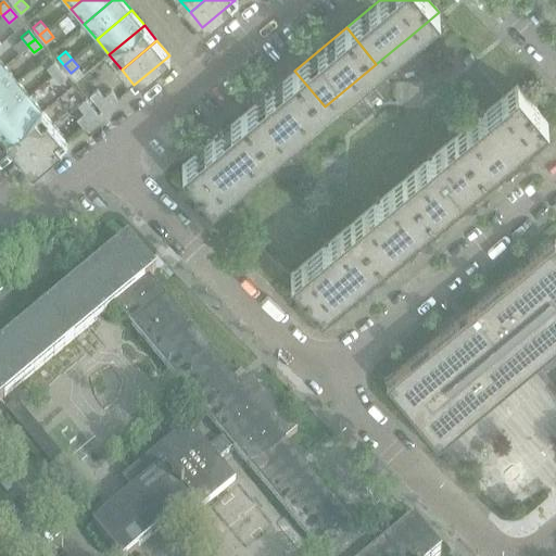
[(60,68),(53,61),(46,67),(52,75),(60,68)]
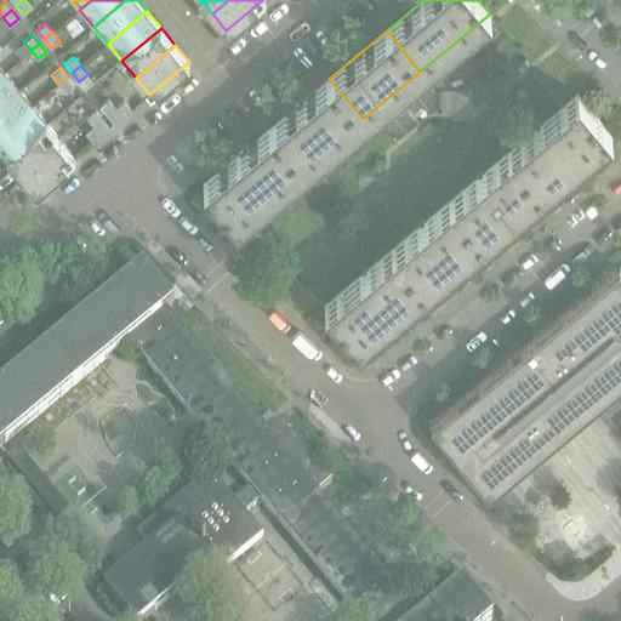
[(0,104),(18,90),(4,73),(0,75),(0,104)]
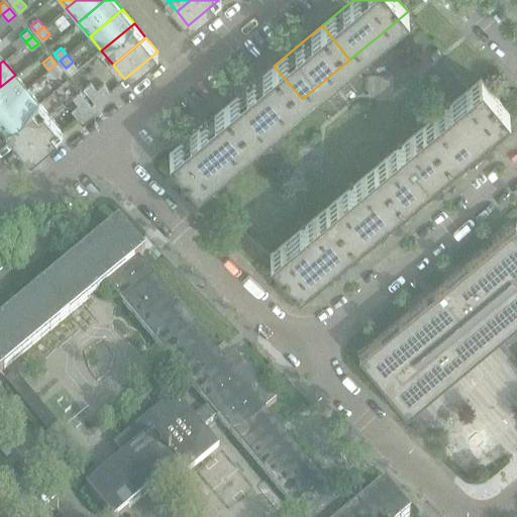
[(62,71),(56,64),(48,70),(55,77),(62,71)]
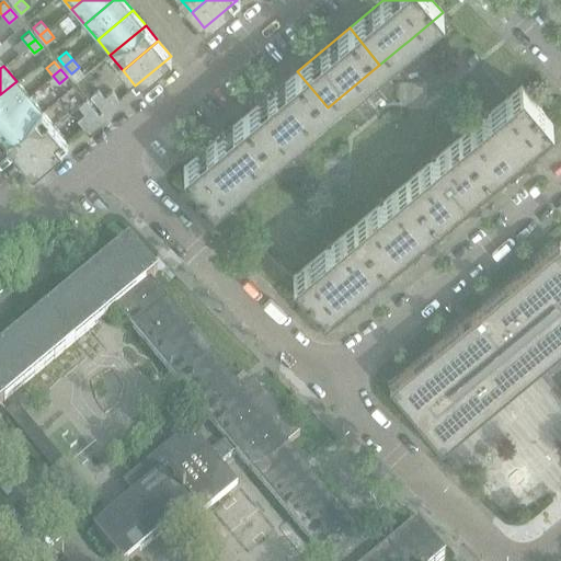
[(275,152),(328,107),(297,71),(274,91),(244,116),(275,152)]
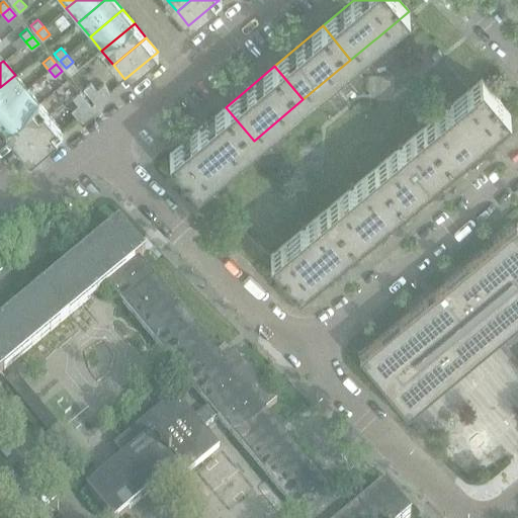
[(0,110),(27,89),(15,75),(0,87),(0,110)]
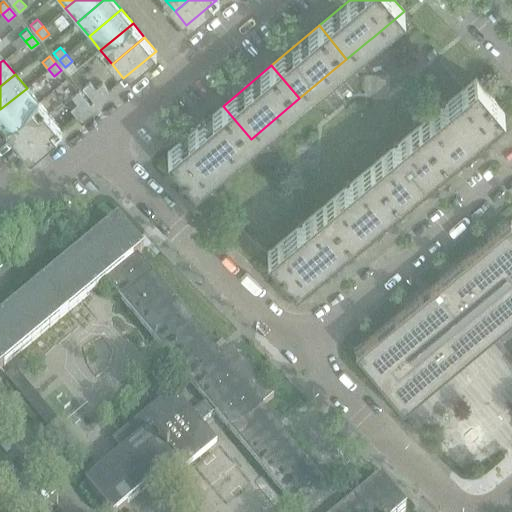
[(443,162),(504,112),(476,78),(463,89),(416,129),(443,162)]
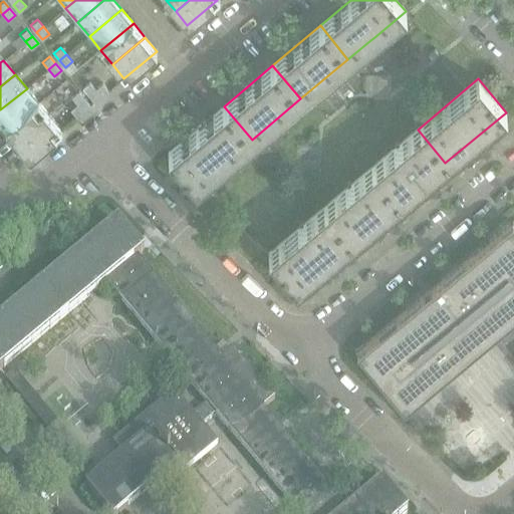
[(94,102),(108,90),(102,82),(95,88),(89,81),(82,87),(94,102)]
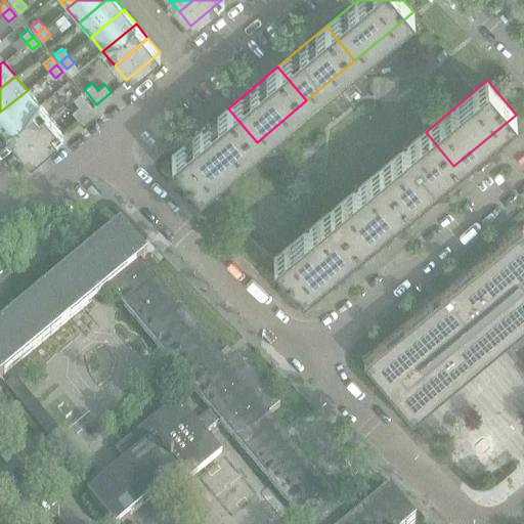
[(0,124),(6,132),(39,104),(28,90),(0,112),(0,124)]
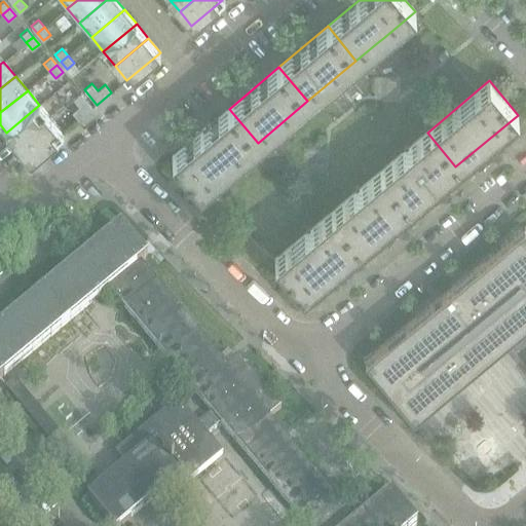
[(92,108),(80,92),(73,99),(79,106),(72,112),(78,119),(92,108)]
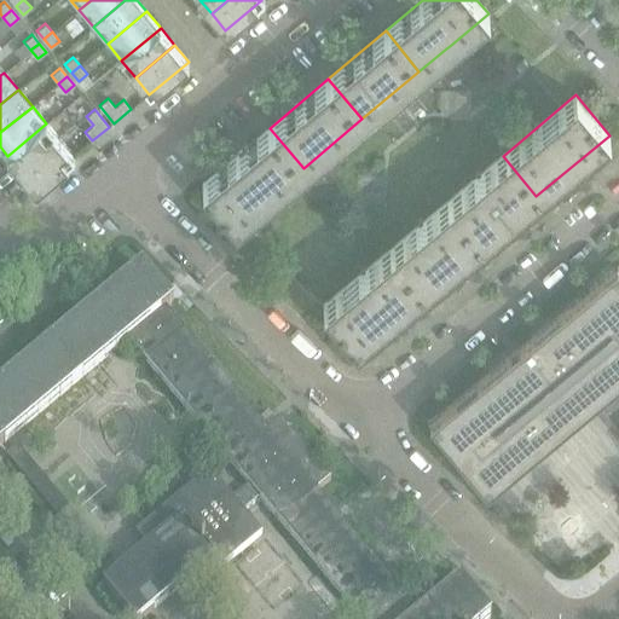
[(22,173),(61,140),(46,123),(7,156),(22,173)]
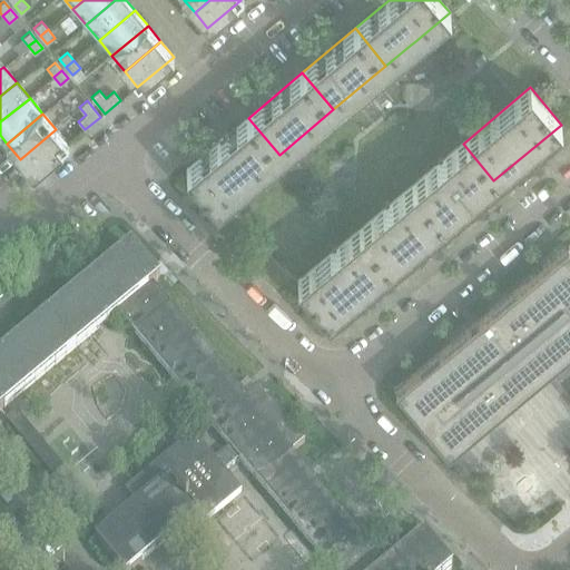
[(217,207),(279,155),(248,118),(186,169),(217,207)]
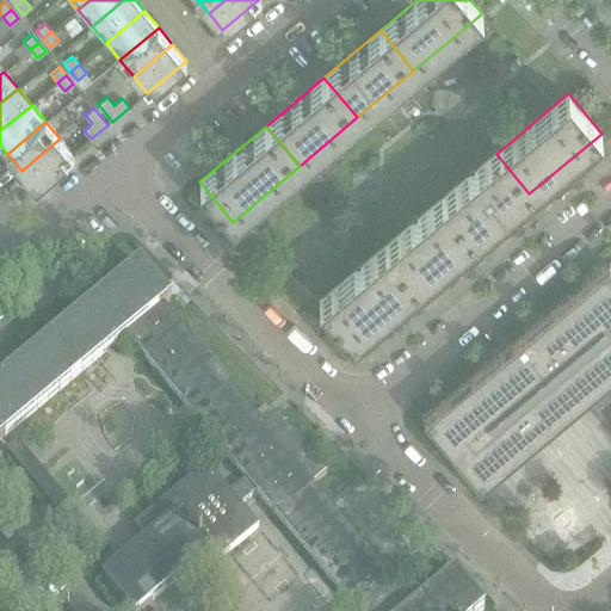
[(35,187),(73,155),(60,139),(22,171),(35,187)]
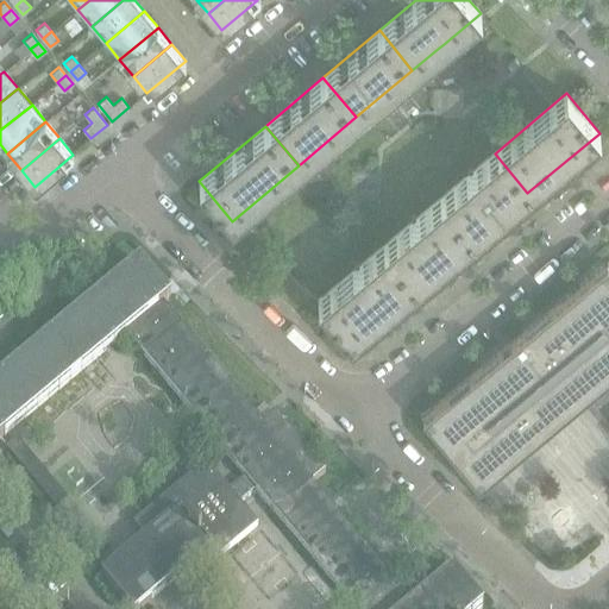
[(501,215),(527,193),(495,154),(440,198),(473,238),(501,215)]
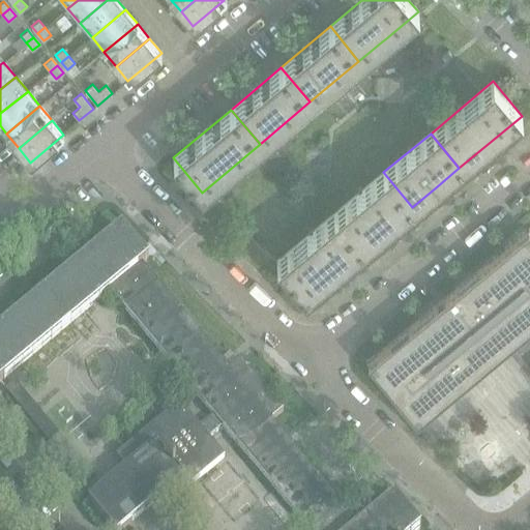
[(364,246),(412,207),(383,172),(335,212),(364,246)]
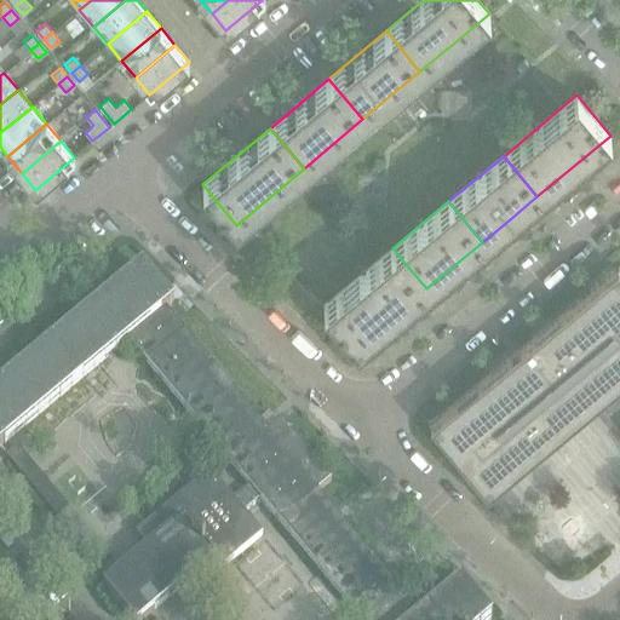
[(357,346),(426,288),(392,248),(323,305),(357,346)]
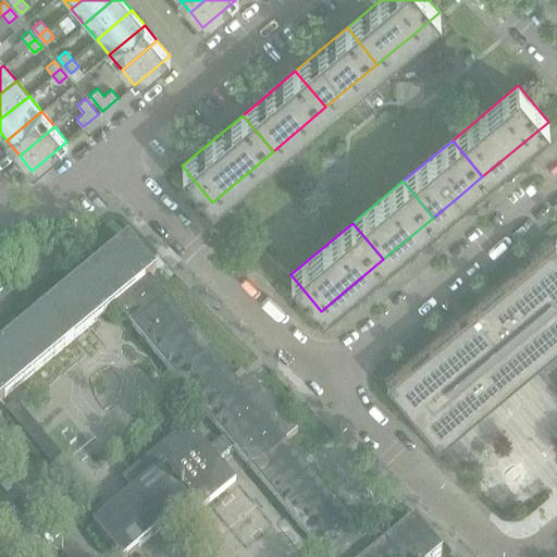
[(233,380),(148,279),(156,273),(127,239),(0,345),(0,401),(102,318),(115,307),(224,437),(234,449),(323,556),(440,556),(442,556),(415,522),(383,548),(382,547),(376,553),(300,461),(285,443),(297,432),(252,378),(239,388),(233,380)]
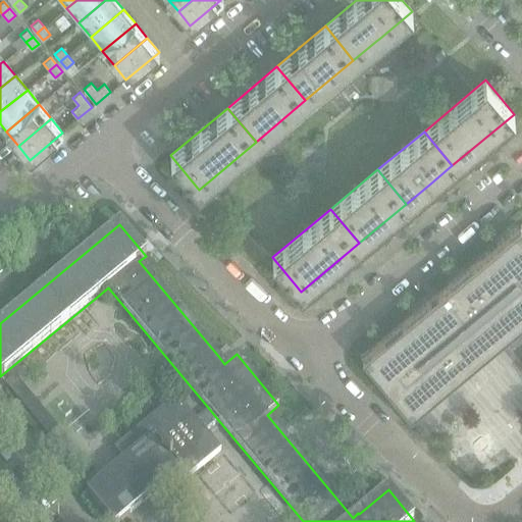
[(521,226),(520,224),(362,356),(411,414),(504,337),(521,359),(521,226)]
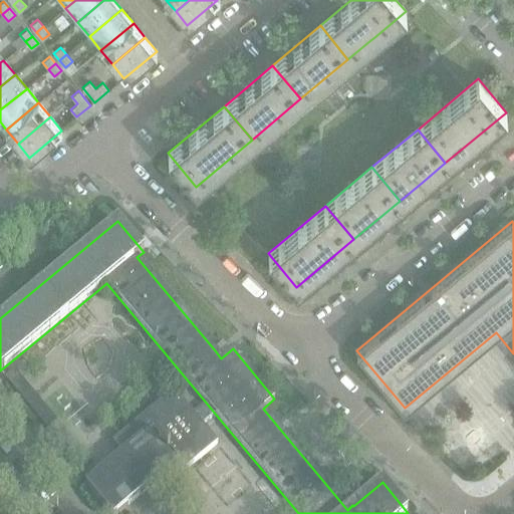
[(217,445),(202,427),(212,418),(216,415),(207,404),(193,416),(174,393),(112,443),(122,455),(85,486),(108,513),(118,513),(150,488),(162,478),(168,485),(217,445)]
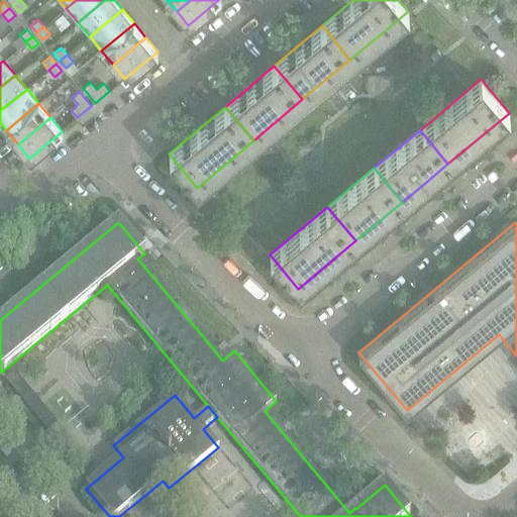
[(94,470),(65,434),(56,441),(85,477),(94,470)]
